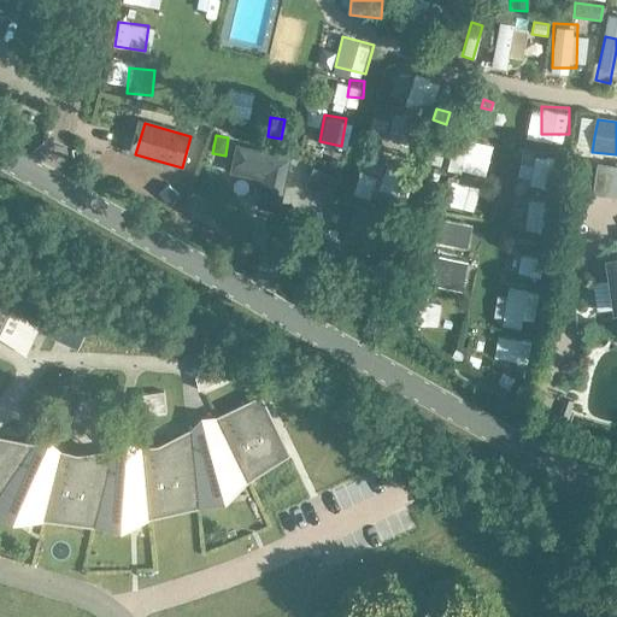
[(235,147),(231,163),(265,170),(257,206),(276,210),(287,158),(235,147)]
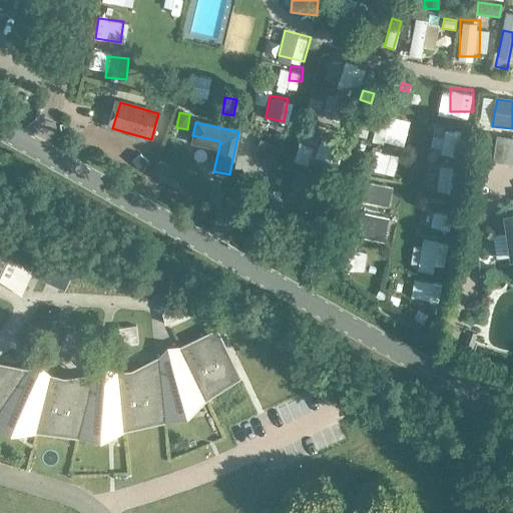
[(360,129),(358,136),(366,138),(368,131),(360,129)]
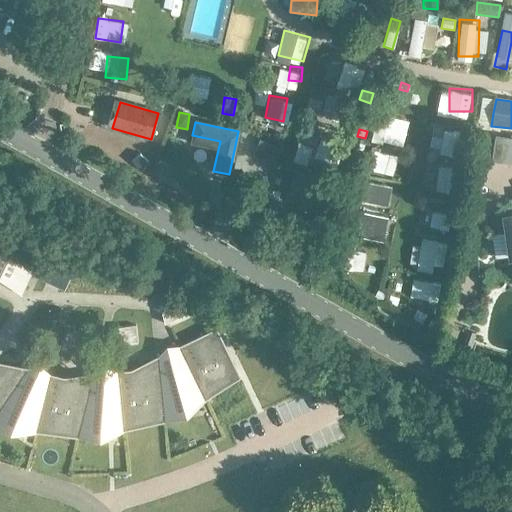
[(276,131),(274,141),(282,143),(284,134),(276,131)]
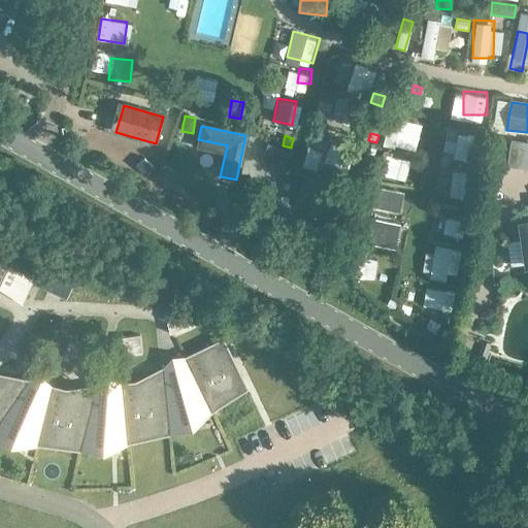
[(527,143),(514,142),(513,141),(508,168),(527,170),(527,143)]
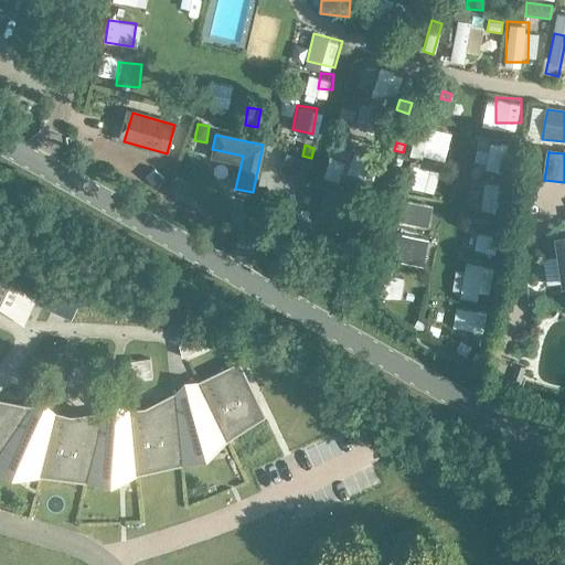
[(308,164),(287,155),(279,172),(300,182),(308,164)]
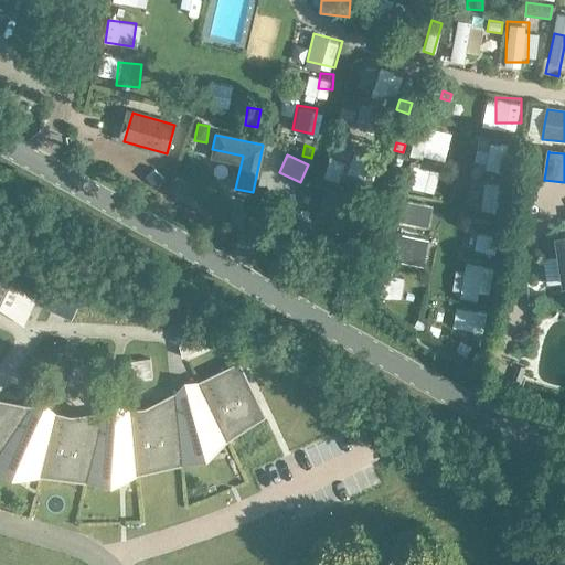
[(339,183),(345,162),(330,157),(322,178),(339,183)]
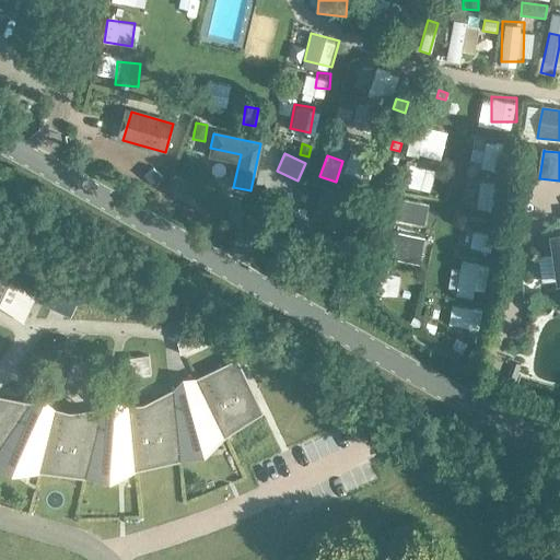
[(400,185),(426,188),(428,166),(403,163),(400,185)]
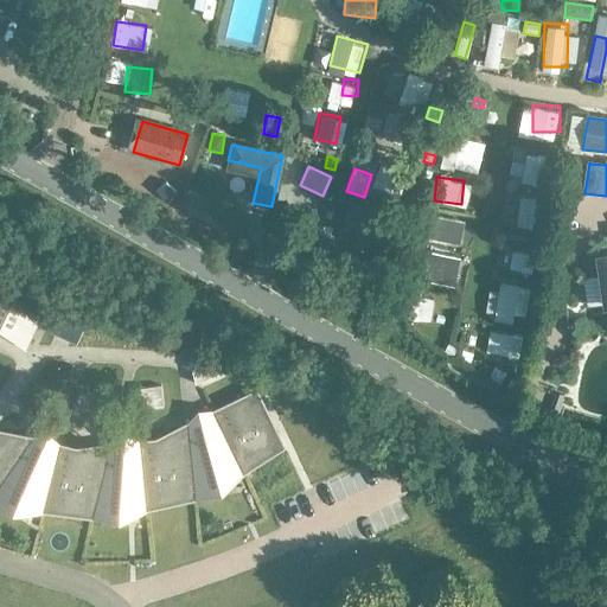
[(544,218),(548,196),(519,191),(515,213),(544,218)]
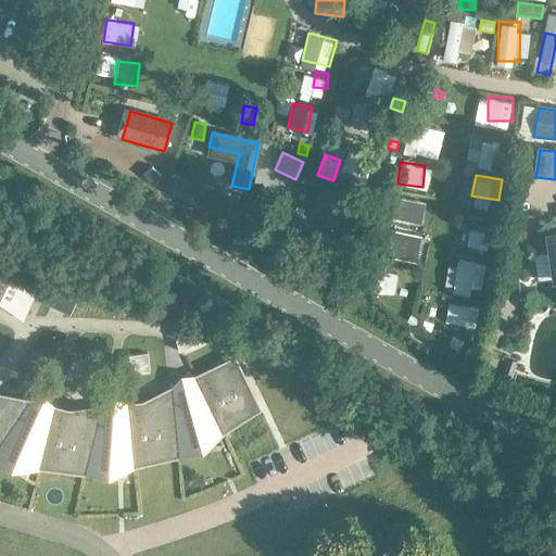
[(364,198),(320,186),(312,217),(323,219),(320,225),(340,230),(341,226),(355,230),(364,198)]
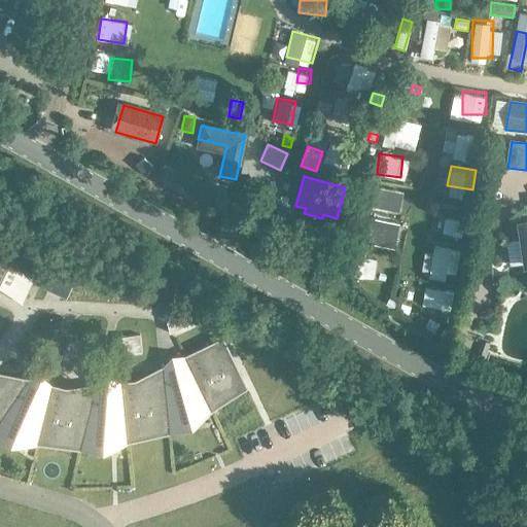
[(372,219),(366,239),(391,245),(395,225),(372,219)]
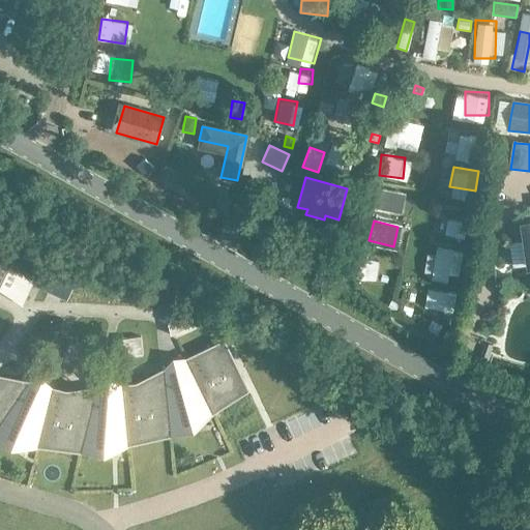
[(529,224),(523,225),(526,240),(508,243),(512,268),(529,266),(529,265),(529,224)]
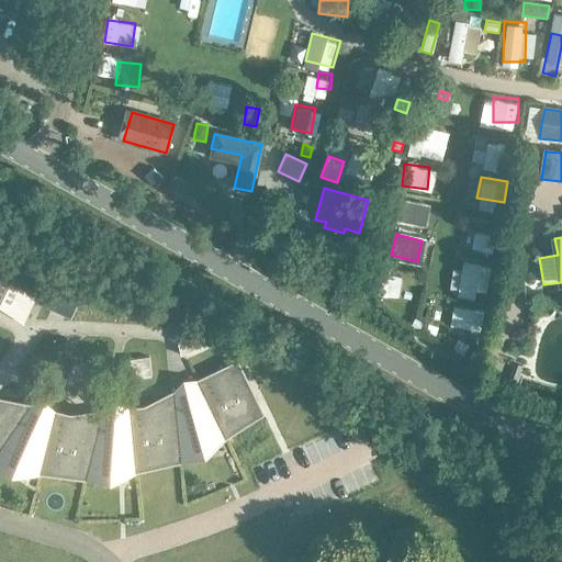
[(471,259),(470,283),(492,284),(493,260),(471,259)]
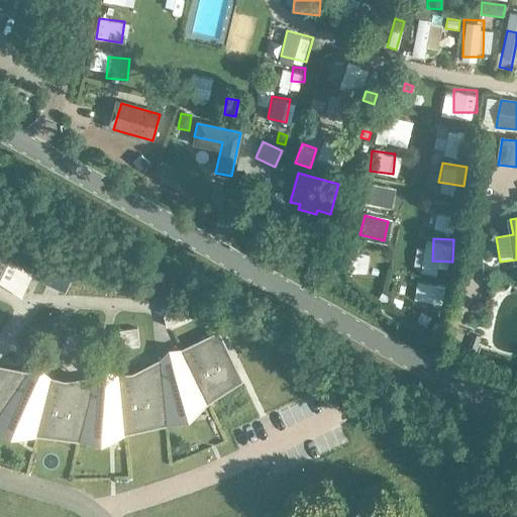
[(352,245),(345,265),(366,271),(372,252),(352,245)]
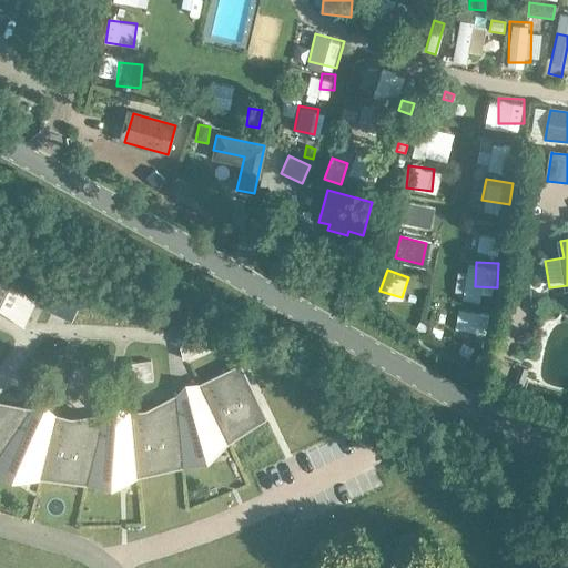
[(0,273),(0,310),(24,328),(26,326),(17,320),(31,292),(40,296),(41,293),(0,273)]
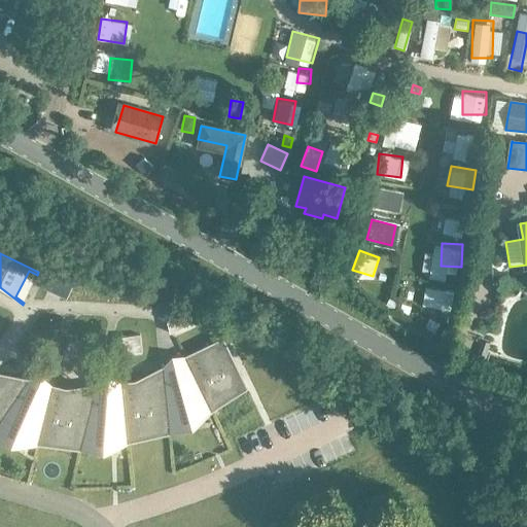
[(427,301),(449,306),(454,286),(432,281),(427,301)]
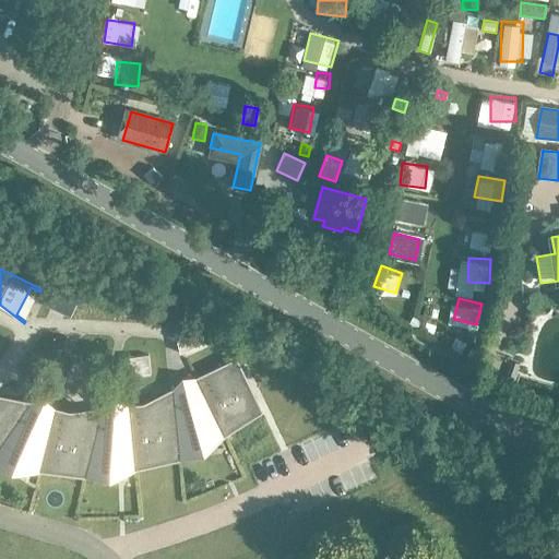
[(193,325),(175,334),(180,354),(202,344),(193,325)]
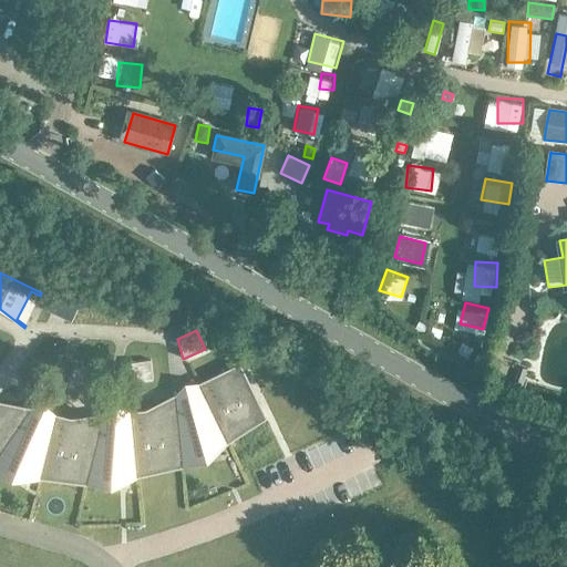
[(131,362),(130,382),(153,380),(151,360),(131,362)]
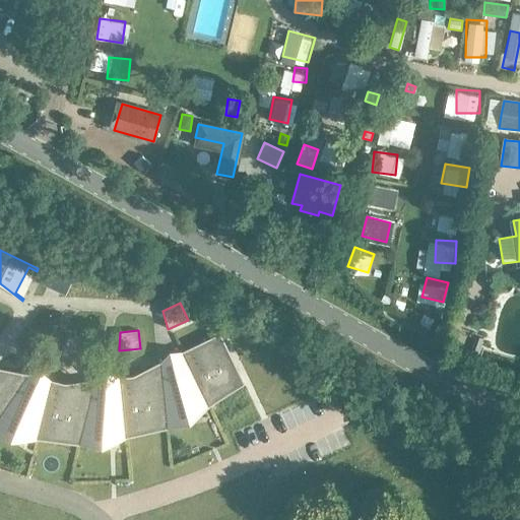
[(125,432),(127,432),(166,428),(168,428),(167,426),(166,426),(165,416),(204,398),(206,401),(244,383),(219,334),(183,352),(183,353),(158,366),(158,374),(119,378),(119,380),(91,382),(89,391),(51,381),(51,382),(23,375),(18,382),(0,369),(0,419),(39,430),(38,434),(40,434),(77,443),(79,444),(80,442),(78,441),(80,433),(124,429),(125,432)]
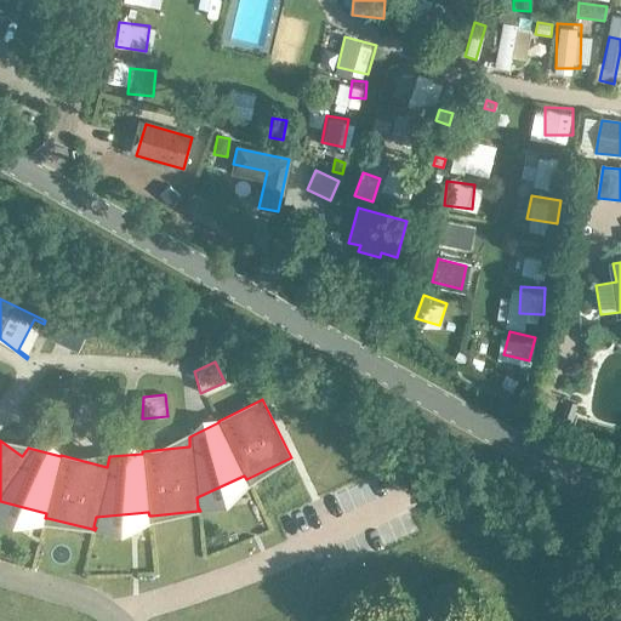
[(81,404),(72,423),(97,431),(103,410),(81,404)]
